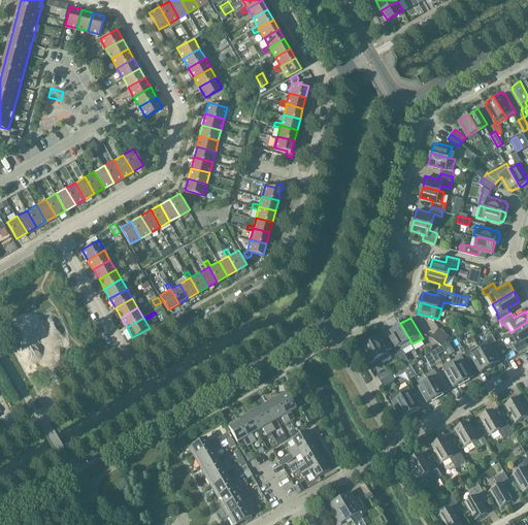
[(527,322),(510,332),(516,341),(514,343),(517,350),(527,342),(525,337),(527,335),(527,322)]
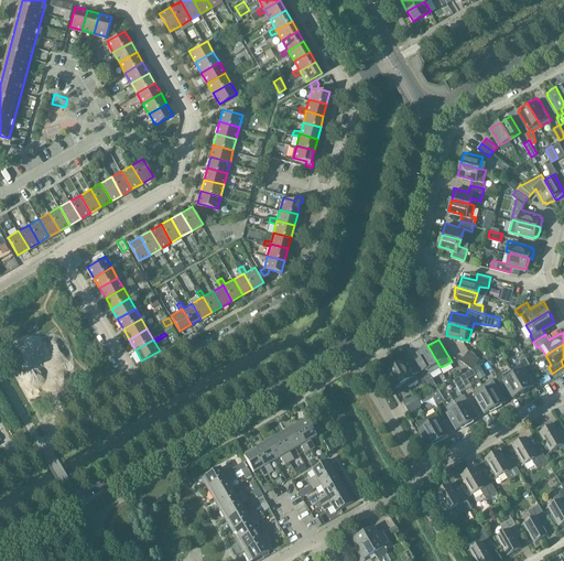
[(421,357),(415,360),(420,367),(426,379),(432,376),(432,375),(430,371),(440,366),(427,345),(418,351),(421,357)]
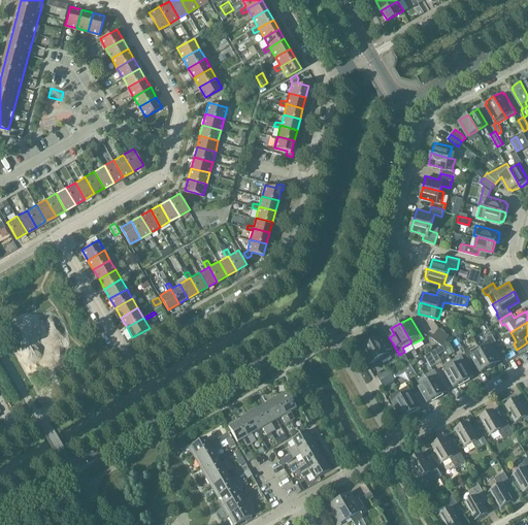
[(435,331),(446,339),(446,338),(450,334),(439,326),(435,331)]
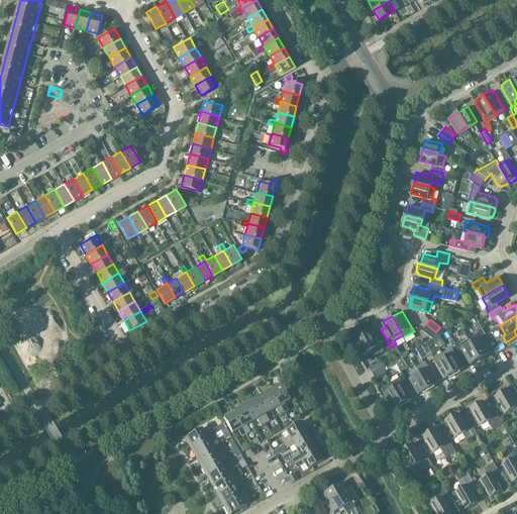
[(436,332),(426,324),(423,328),(432,336),(434,334),(436,332)]
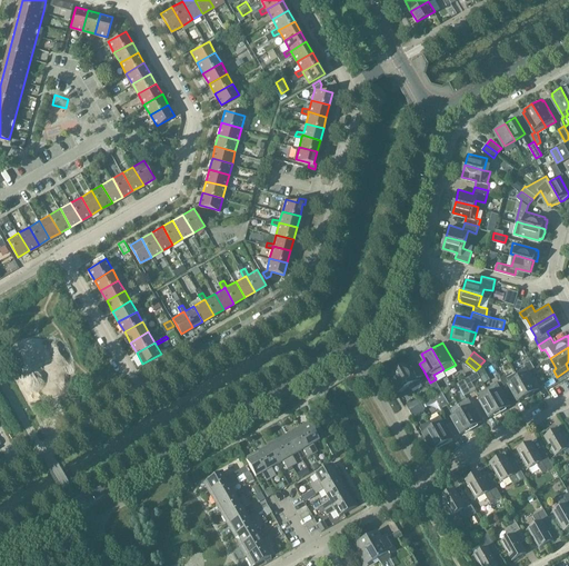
[(516,371),(529,393),(539,387),(531,374),(538,370),(530,358),(525,363),(526,366),(516,371)]
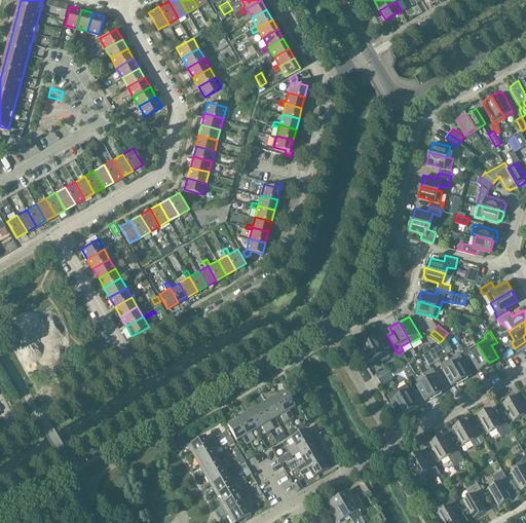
[(379,333),(370,339),(378,355),(381,359),(390,353),(391,357),(398,353),(391,342),(387,336),(382,339),(379,333)]
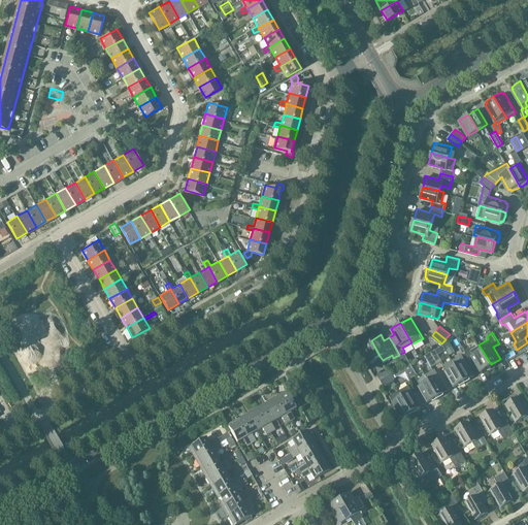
[(371,340),(361,346),(370,361),(380,356),(371,340)]
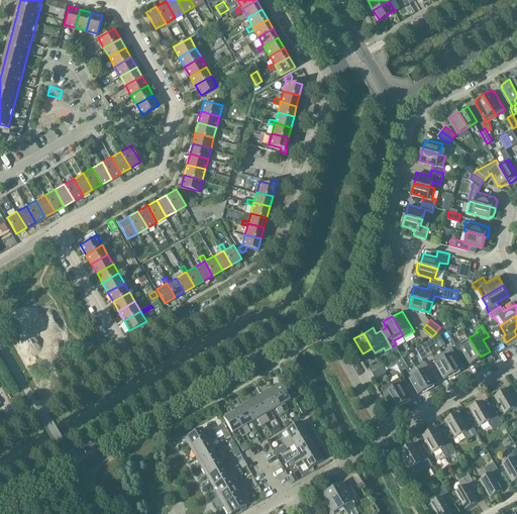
[(441,335),(436,338),(440,345),(445,342),(441,335)]
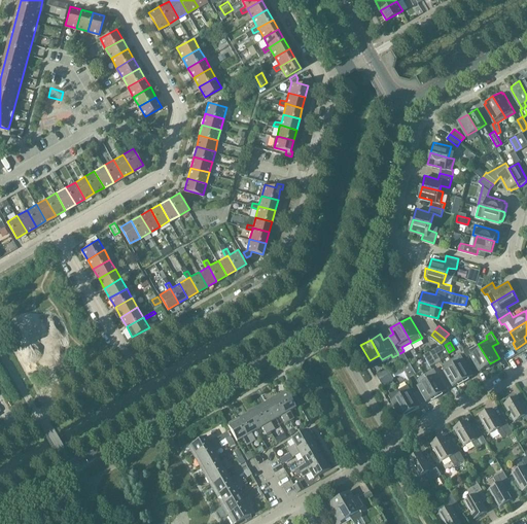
[(490,363),(478,344),(469,348),(468,345),(463,348),(467,356),(471,354),(480,370),(490,363)]
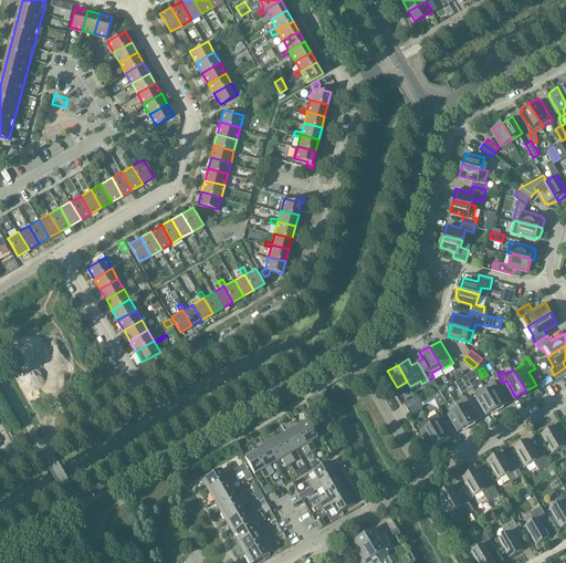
[(461,376),(468,388),(473,385),(467,373),(461,376)]
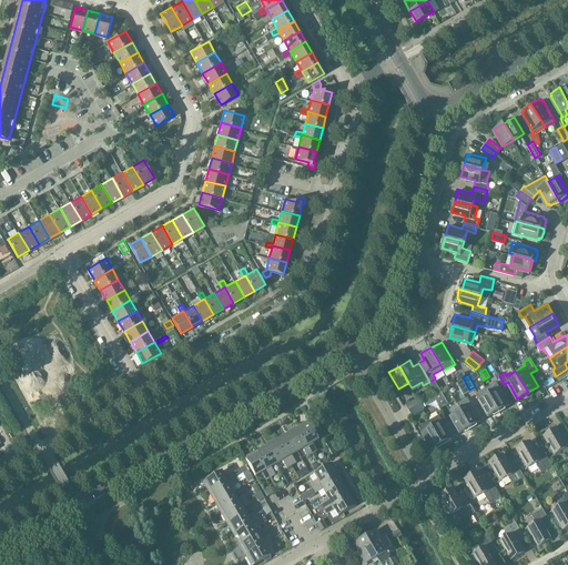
[(469,390),(463,377),(457,381),(464,393),(469,390)]
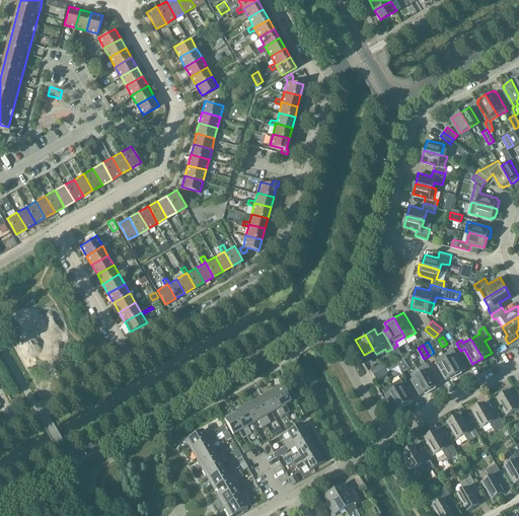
[(454,347),(444,353),(456,373),(465,368),(457,352),(454,347)]
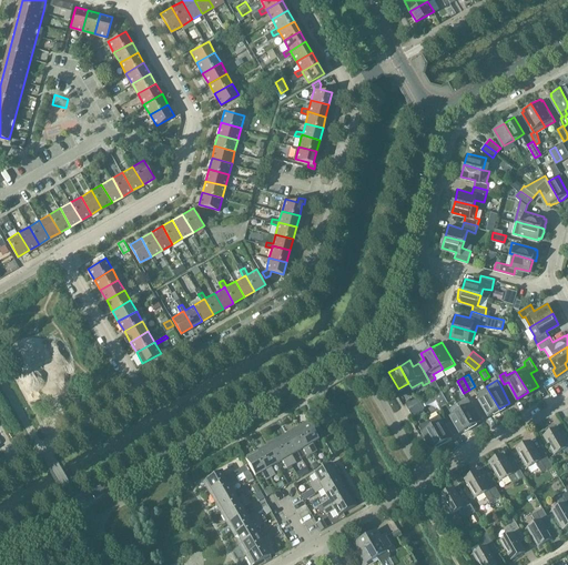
[(486,386),(476,392),(479,397),(489,414),(499,409),(486,386)]
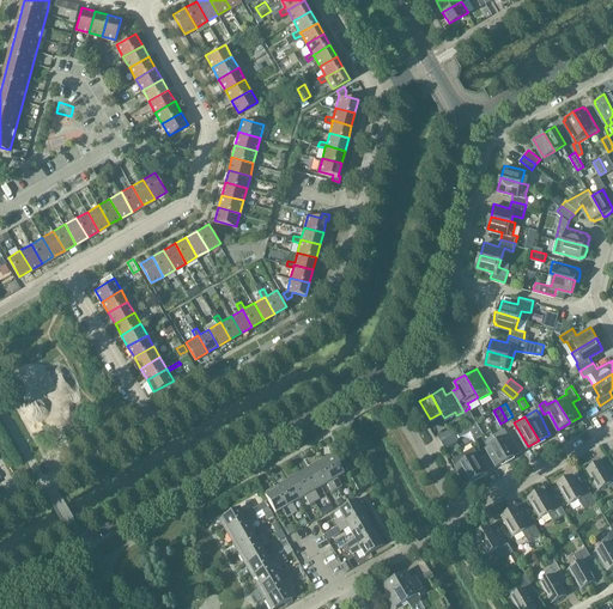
[(477,420),(468,425),(471,430),(475,438),(484,433),(477,420)]
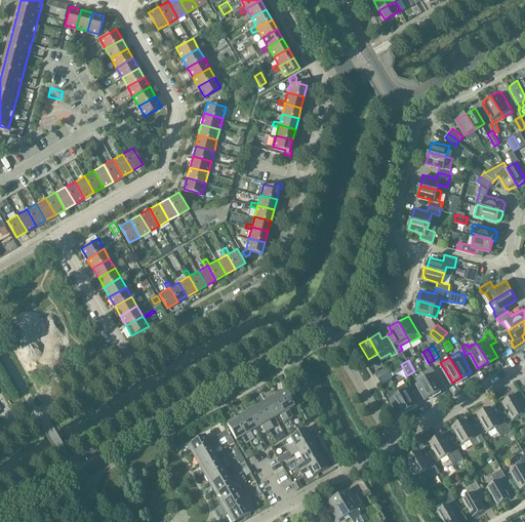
[(401,364),(392,369),(394,373),(403,368),(401,364)]
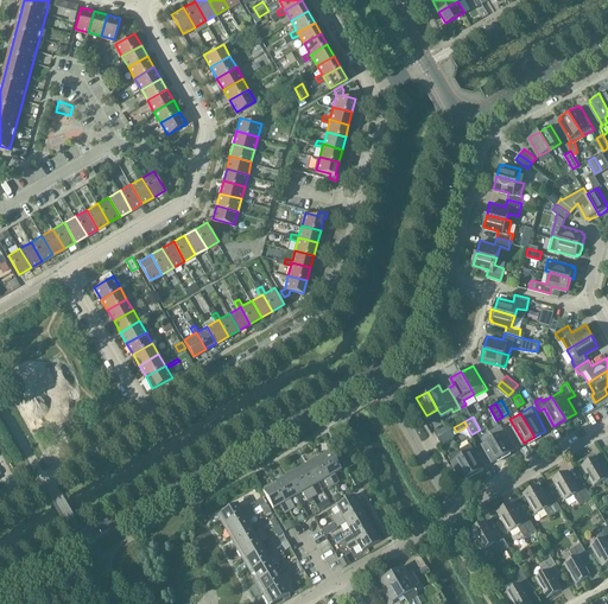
[(438,437),(451,428),(448,423),(435,430),(438,437)]
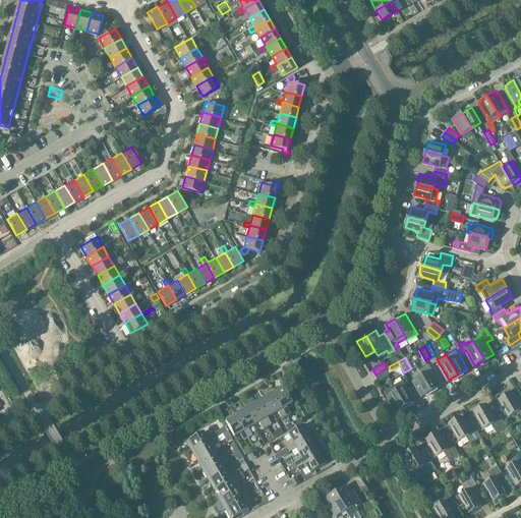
[(429,363),(419,368),(423,375),(431,390),(442,384),(432,368),(429,363)]
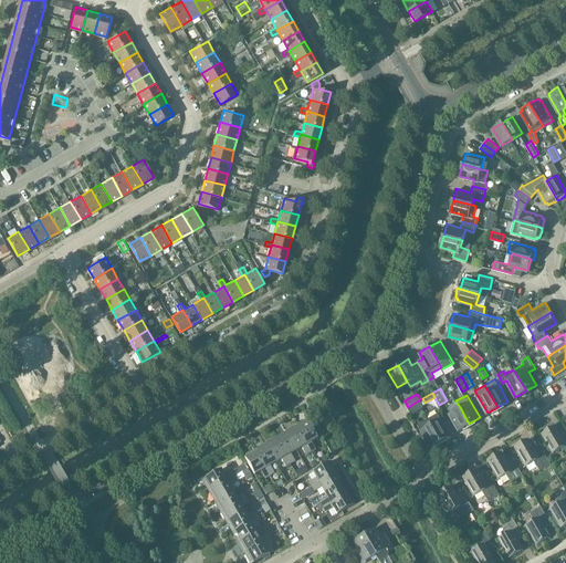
[(420,399),(408,407),(411,413),(423,405),(420,399)]
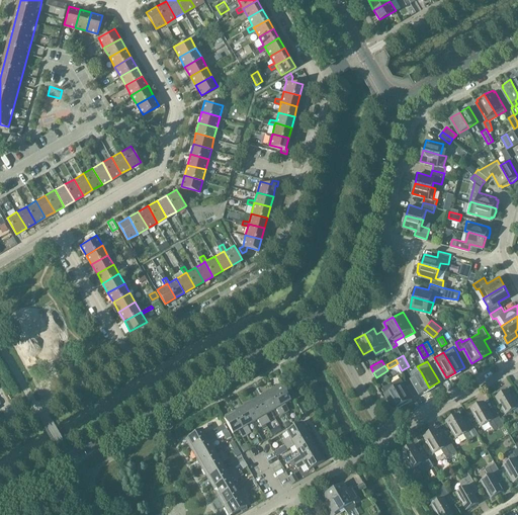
[(421,372),(411,377),(420,393),(429,388),(421,372)]
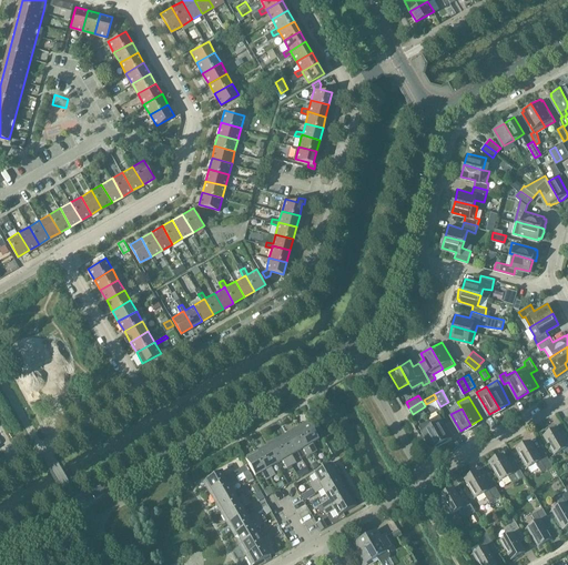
[(439,413),(429,419),(433,424),(443,442),(453,435),(443,419),(439,413)]
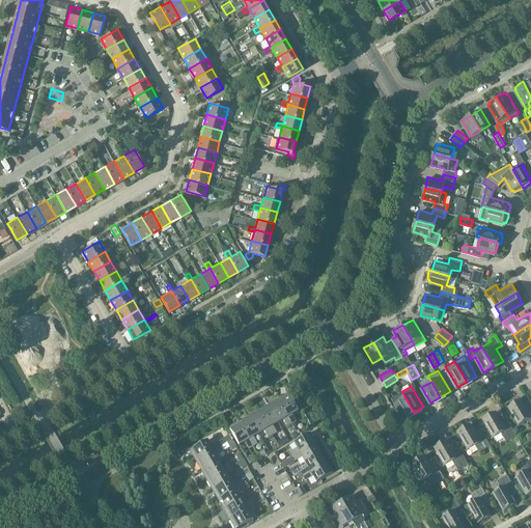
[(287,391),(278,397),(291,421),(296,419),(291,412),(298,409),(298,408),(291,397),(287,391)]
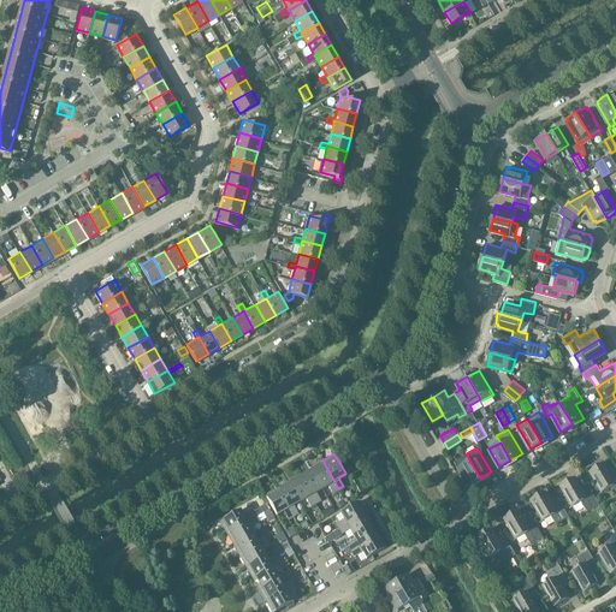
[(466,453),(455,461),(458,467),(468,485),(480,479),(469,459),(466,453)]
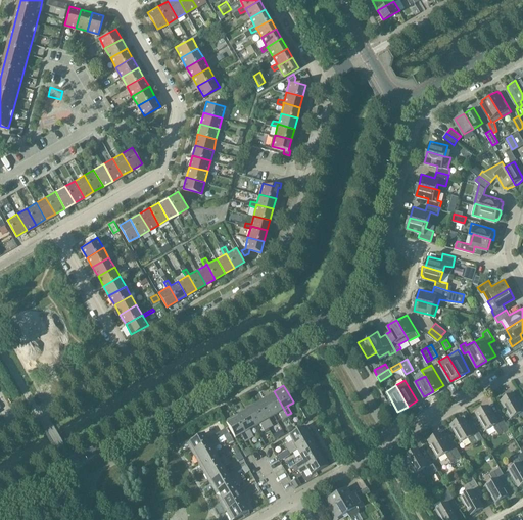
[(290,389),(287,391),(293,402),(296,399),(290,389)]
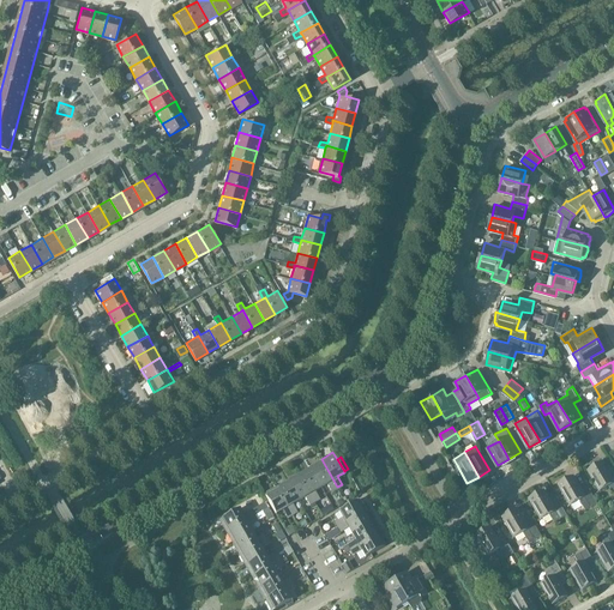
[(332,490),(337,487),(321,459),(309,465),(321,485),(327,482),(332,490)]
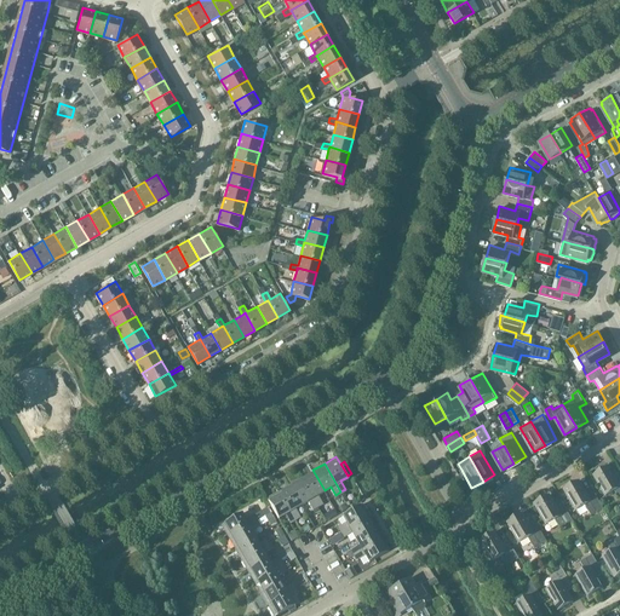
[(608,464),(593,472),(606,494),(615,488),(618,494),(619,493),(619,475),(616,478),(608,464)]
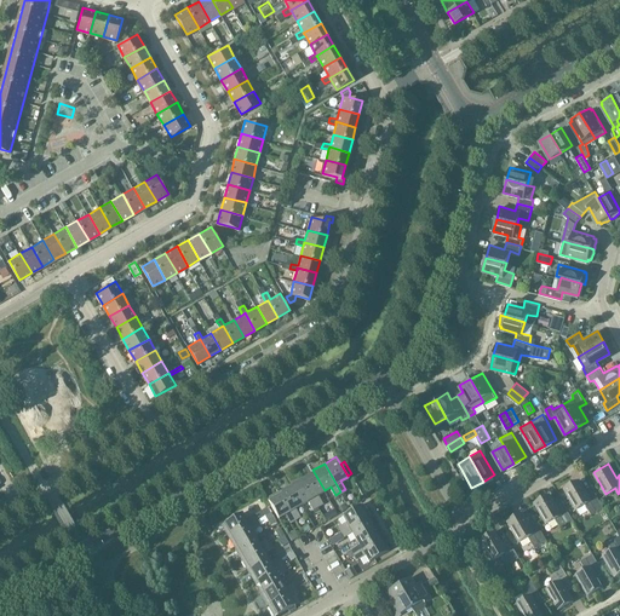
[(319,494),(325,490),(313,470),(302,477),(317,505),(323,502),(319,494)]
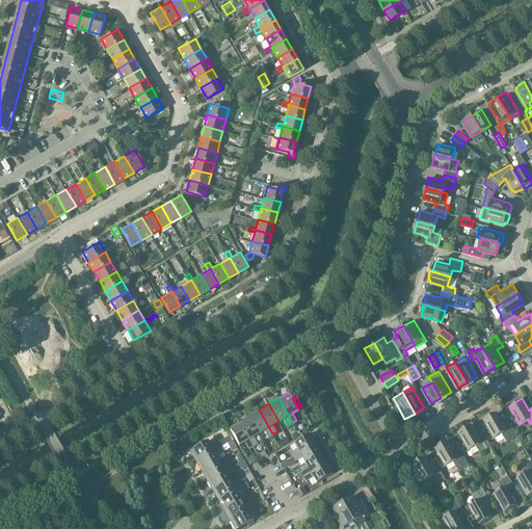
[(475,408),(471,411),(476,421),(481,418),(475,408)]
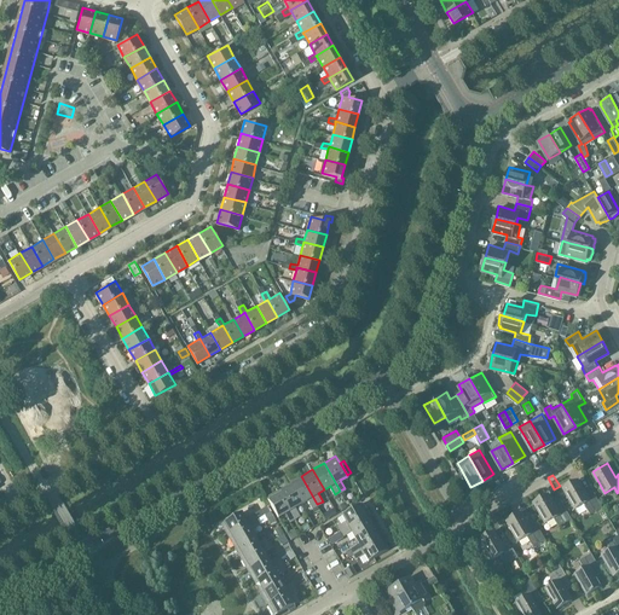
[(312,508),(317,504),(301,476),(289,482),(301,503),(307,499),(312,508)]
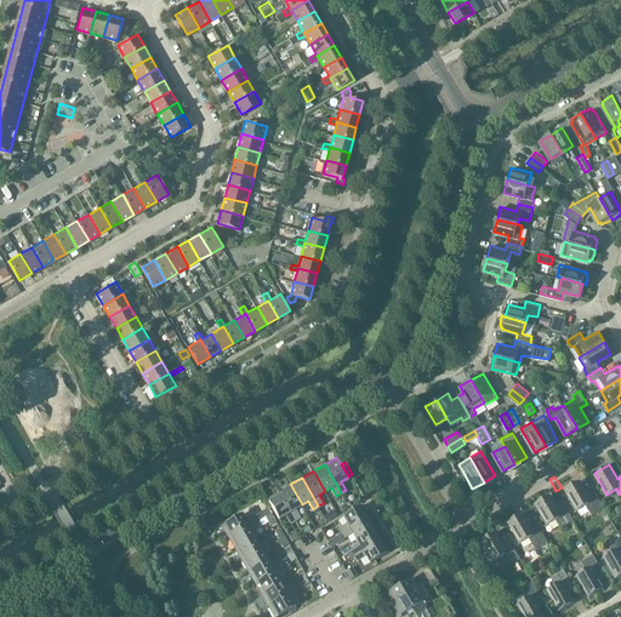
[(580,479),(565,487),(577,509),(586,503),(592,514),(604,507),(594,489),(588,492),(580,479)]
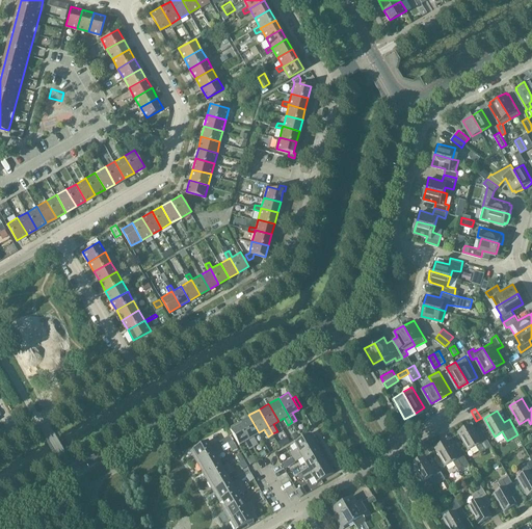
[(248,415),(239,420),(254,445),(258,442),(254,435),(259,432),(248,415)]
